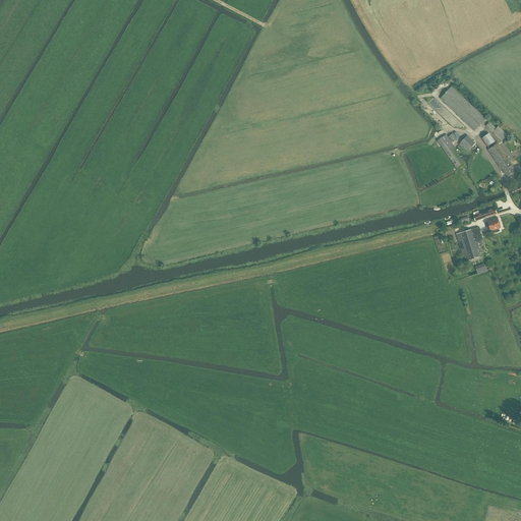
[(475,130),(483,120),(485,119),(452,88),(452,87),(441,99),(475,130)]
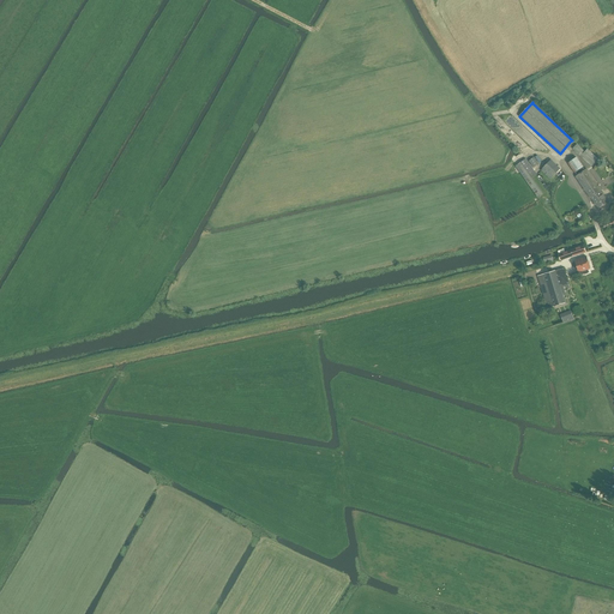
[(584,151),(577,144),(573,149),(591,167),(599,160),(588,149),(584,151)]
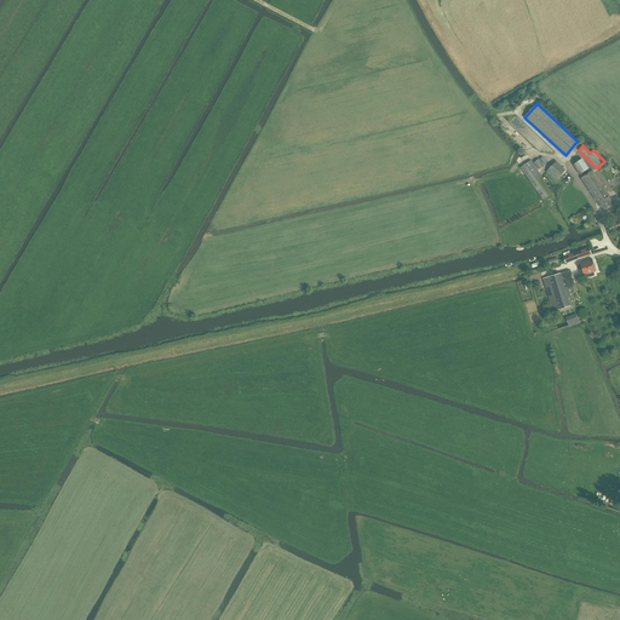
[(539,170),(544,166),(540,159),(534,162),(539,170)]
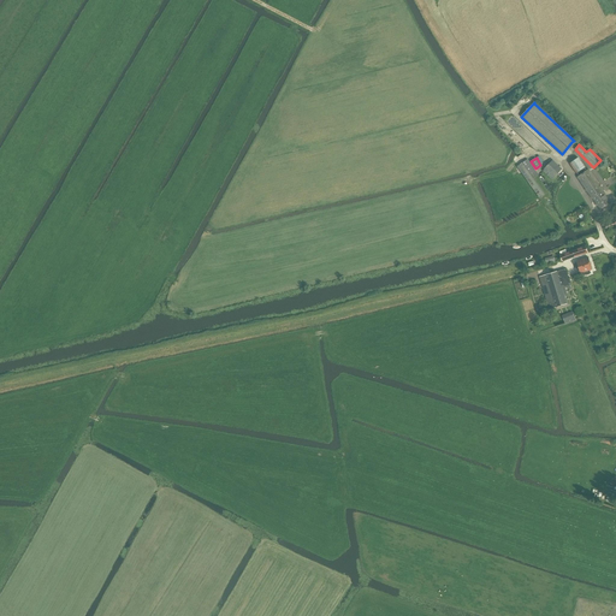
[(579,158),(570,164),(579,177),(578,177),(592,199),(593,199),(600,209),(600,211),(611,203),(588,170),(587,171),(579,158)]
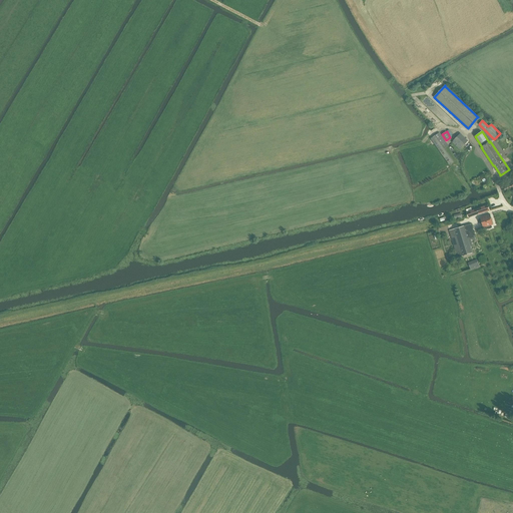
[(450,164),(454,162),(444,149),(449,146),(440,133),(431,138),(431,139),(449,165),(450,164)]
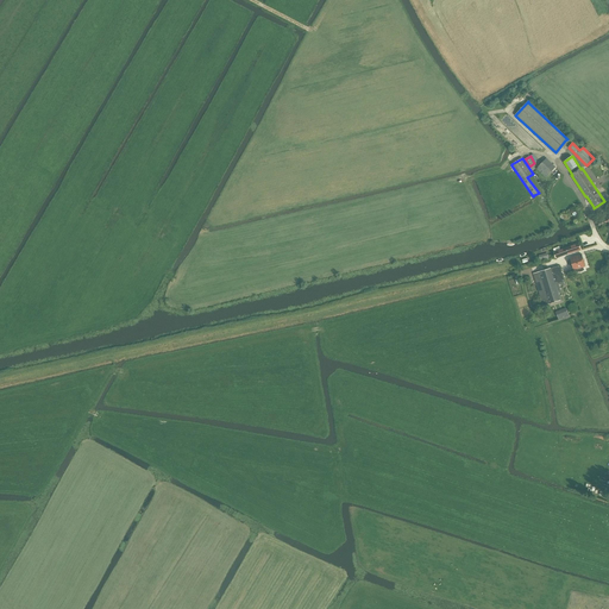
[(546,179),(556,168),(546,158),(537,169),(546,179)]
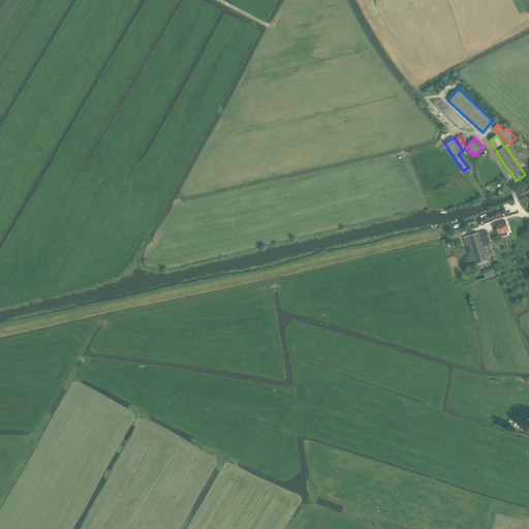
[(480,216),(481,218),(484,224),(494,221),(505,217),(503,211),(487,217),(486,215),(480,216)]
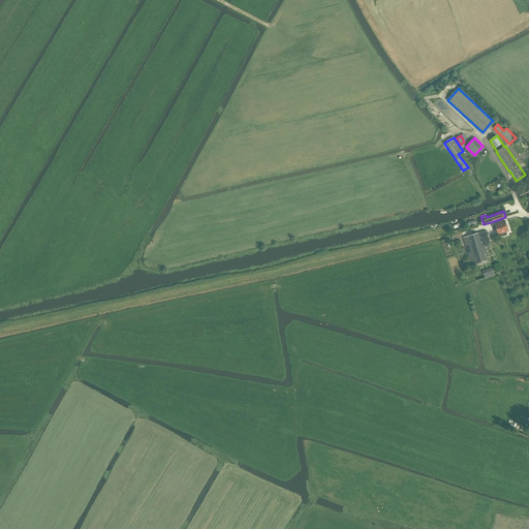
[(508,231),(505,221),(495,224),(496,228),(495,228),(496,232),(497,231),(498,235),(501,235),(501,237),(507,235),(507,232),(508,231)]
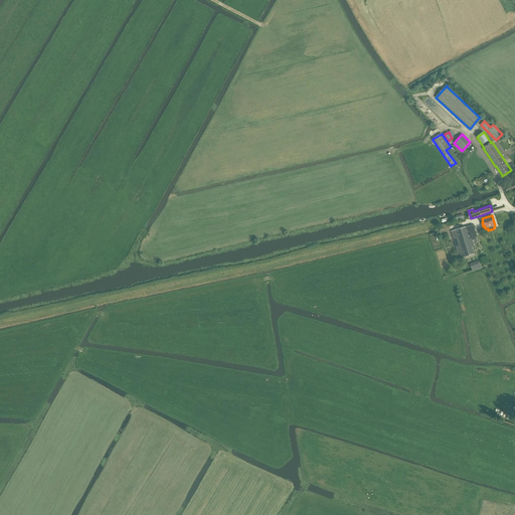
[(477,238),(476,232),(473,224),(466,227),(451,231),(460,259),(465,258),(475,254),(472,247),(476,246),(474,242),(478,241),(477,238)]
